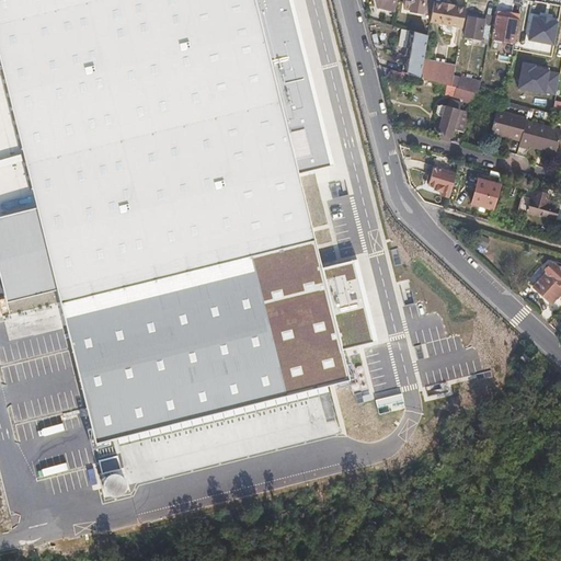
[(57,289),(60,302),(313,239),(298,174),(254,0),(0,0),(0,58),(1,65),(36,207),(57,289)]
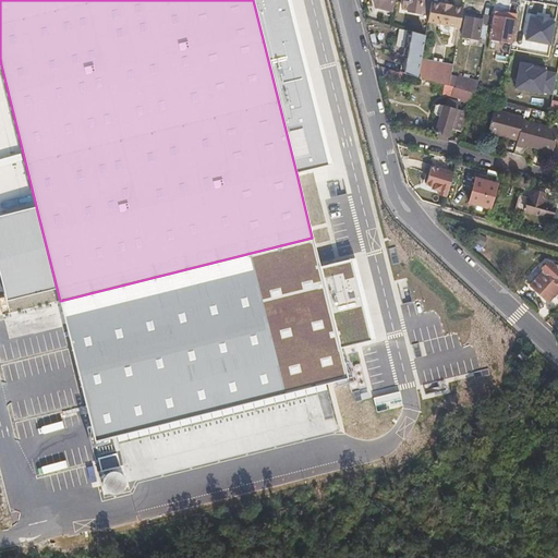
[(290,0),(253,0),(296,173),(331,165),(290,0)]
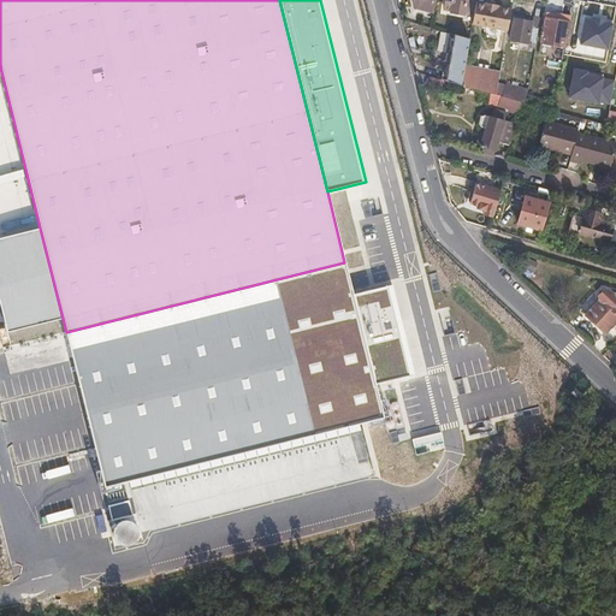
[(432,15),(434,0),(410,0),(413,11),(432,15)]
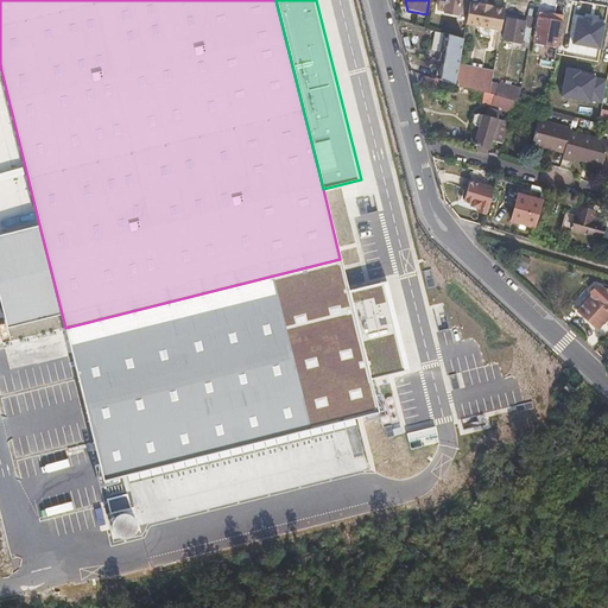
[(467,17),(469,4),(469,0),(435,0),(434,8),(442,11),(442,12),(467,17)]
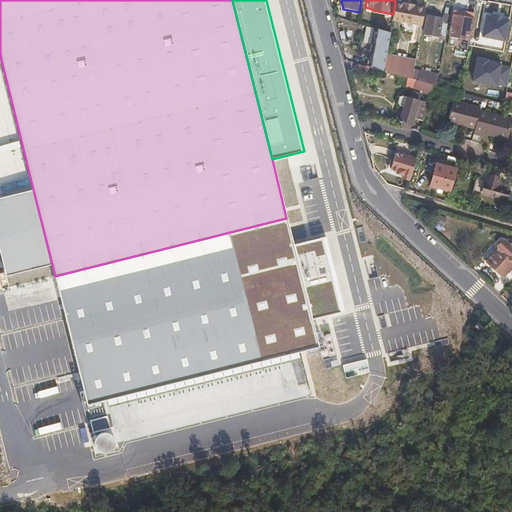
[(421,27),(424,8),(413,6),(413,4),(403,2),(402,3),(402,4),(399,23),(421,27)]
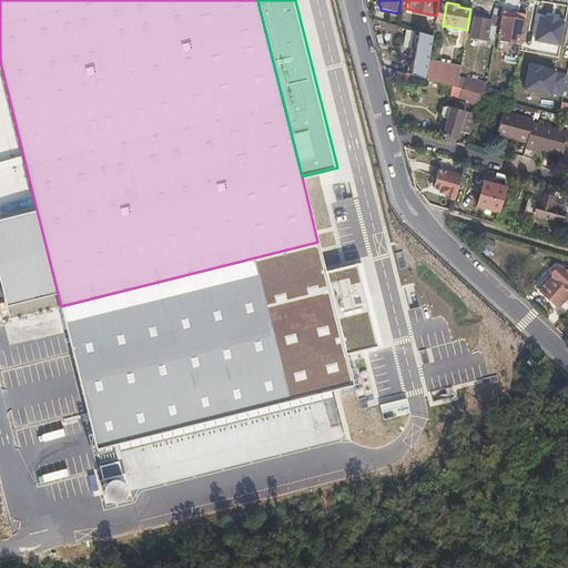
[(443,26),(446,4),(442,3),(438,3),(436,16),(434,24),(443,26)]
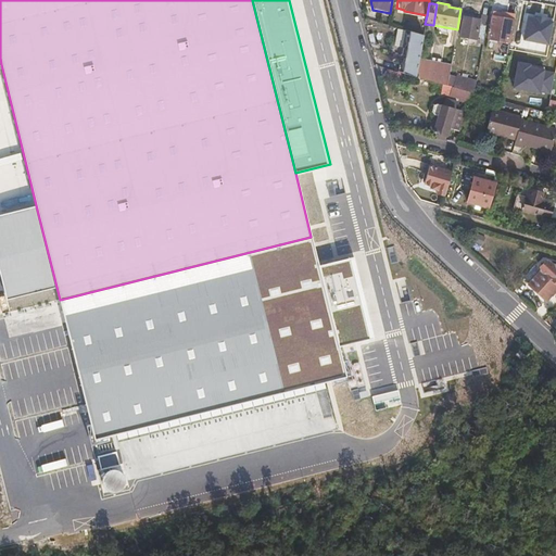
[(507,43),(512,22),(492,17),(488,40),(507,43)]
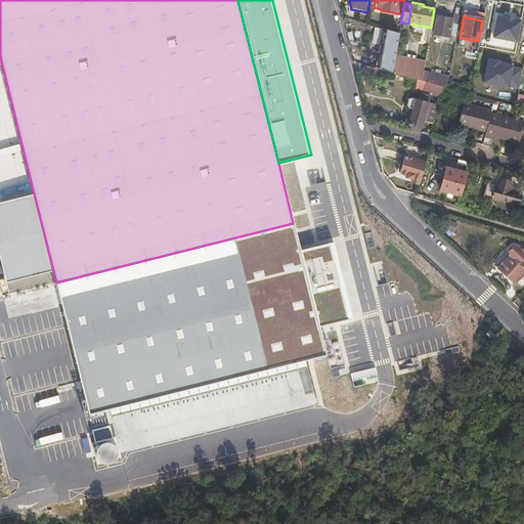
[(521,22),(494,16),(491,37),(518,42),(521,22)]
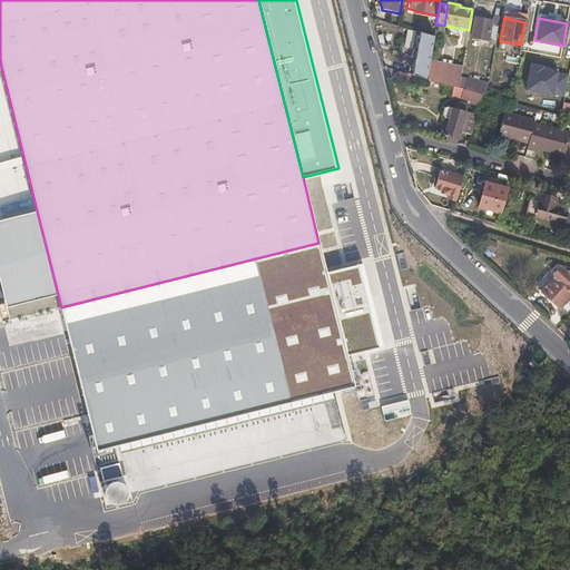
[(488,40),(491,22),(474,19),(470,37),(487,40),(488,40)]
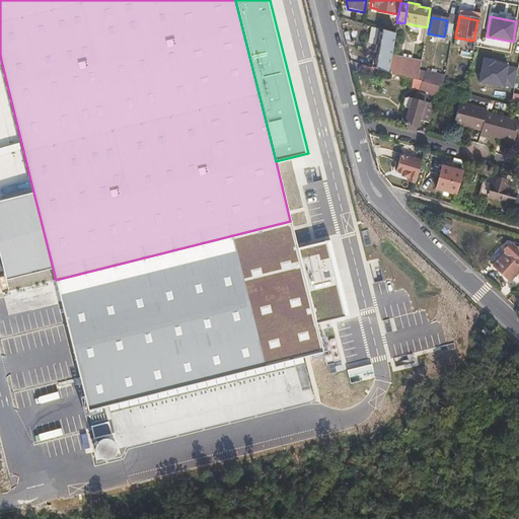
[(450,38),(453,21),(447,20),(444,36),(447,38),(450,38)]
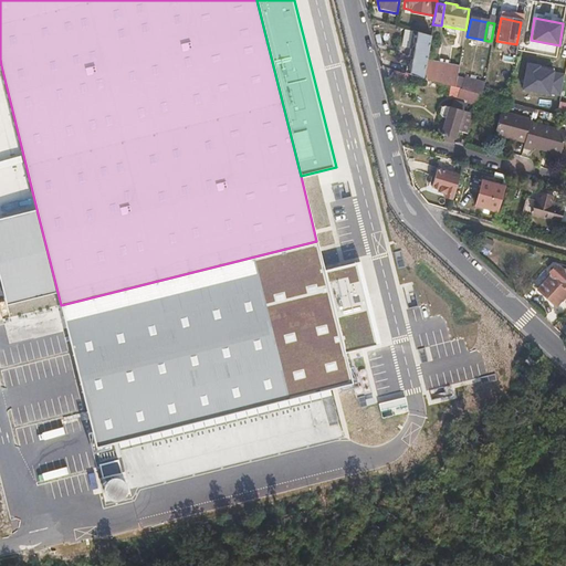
[(426,62),(430,38),(412,32),(406,74),(423,79),(426,62)]
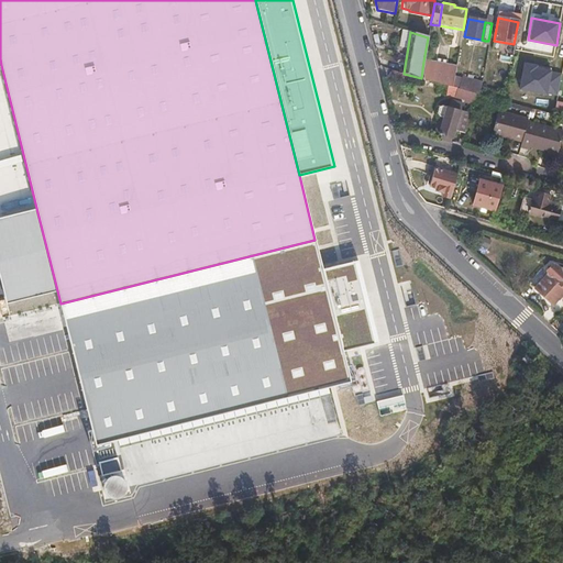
[(453,87),(456,67),(449,66),(426,62),(423,62),(421,78),(453,87)]
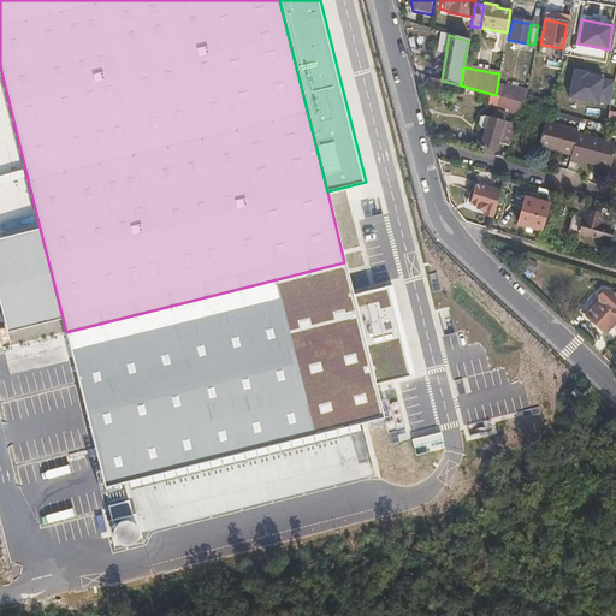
[(602,72),(569,67),(566,98),(610,105),(614,81),(600,78),(602,72)]
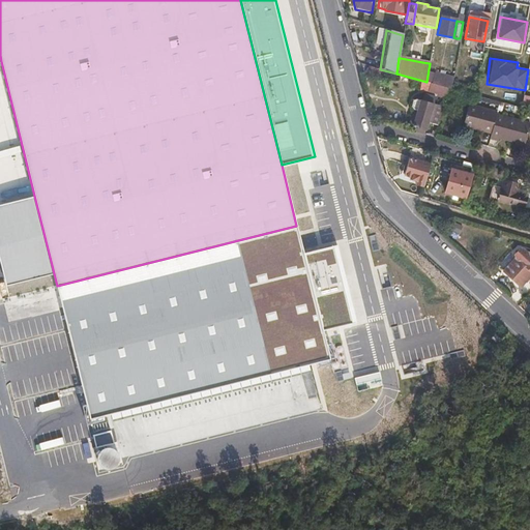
[(431,83),(450,89),(452,77),(435,70),(431,83)]
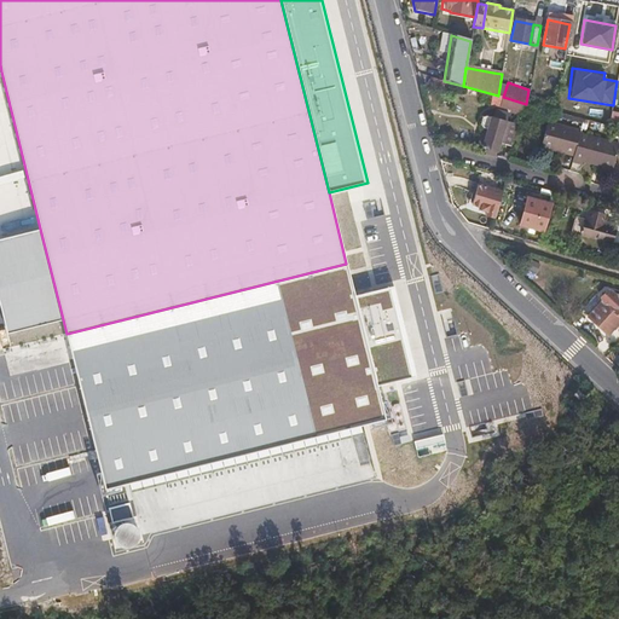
[(557,106),(534,100),(533,105),(556,113),(557,106)]
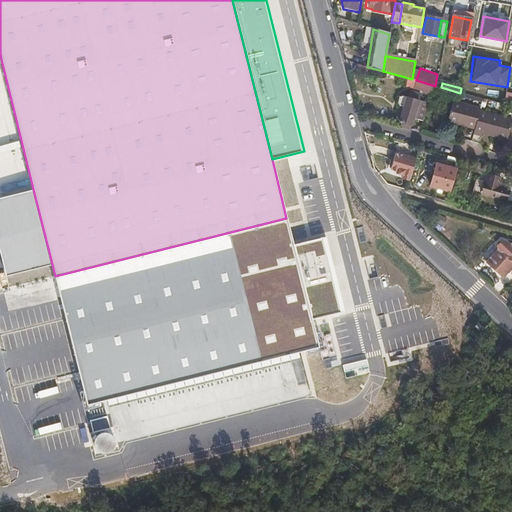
[(413,119),(417,106),(418,101),(405,97),(403,97),(399,97),(398,103),(398,104),(400,106),(403,108),(399,123),(410,126),(413,119)]
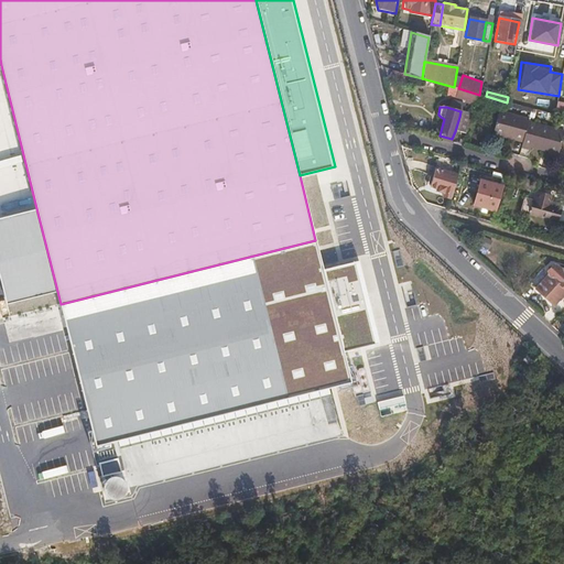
[(472,114),(461,111),(459,117),(455,131),(466,133),(472,114)]
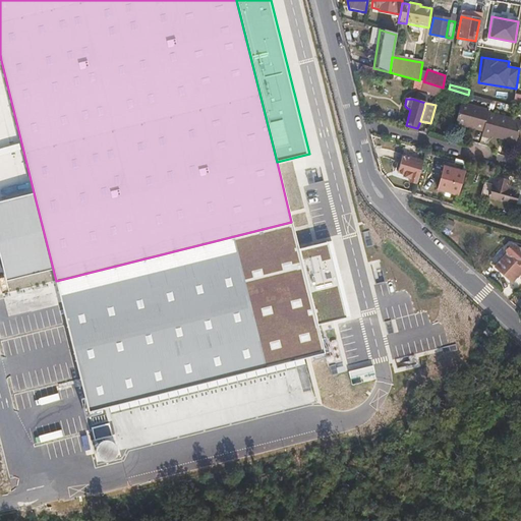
[(486,113),(487,111),(461,104),(455,124),(481,132),(486,113)]
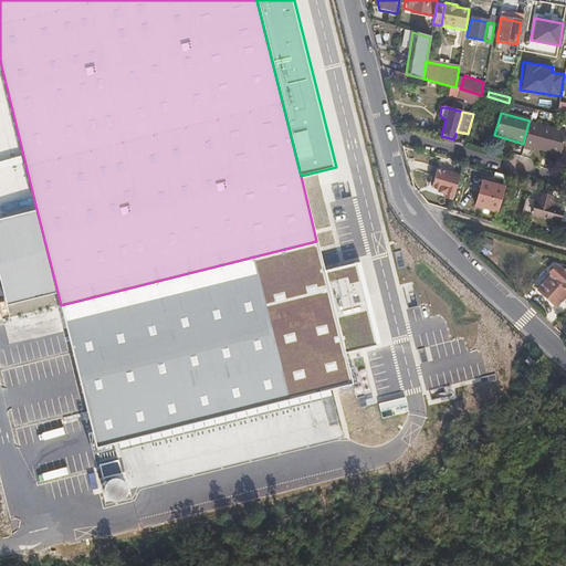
[(559,156),(565,133),(528,123),(523,144),(522,148),(532,152),(533,148),(559,156)]
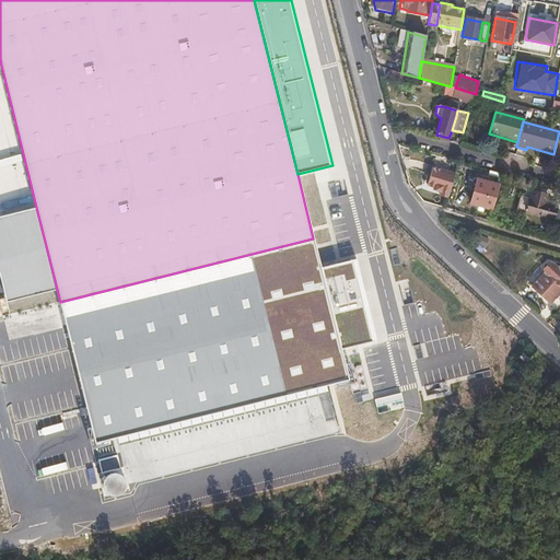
[(448,198),(455,174),(432,168),(427,186),(435,189),(434,191),(440,193),(439,196),(448,198)]
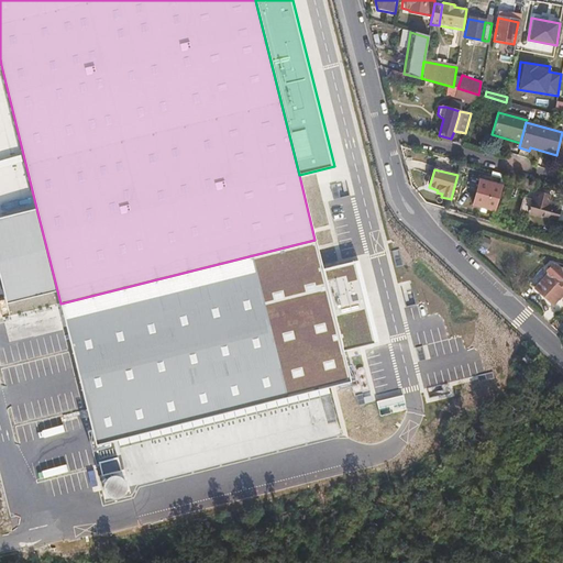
[(505,176),(482,169),(479,175),(504,181),(505,176)]
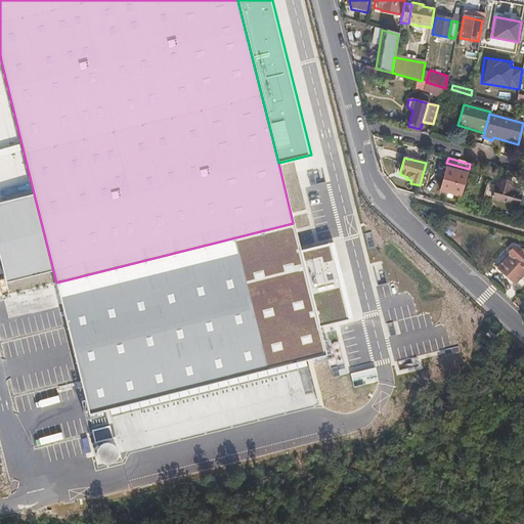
[(443,187),(449,165),(434,160),(428,182),(443,187)]
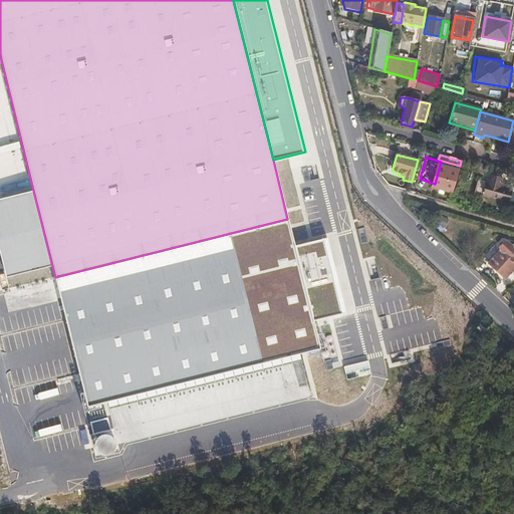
[(511,189),(501,186),(504,178),(487,173),(481,196),(507,203),(511,189)]
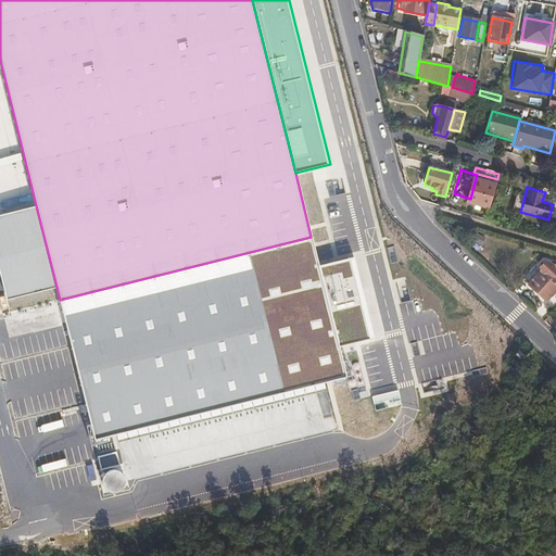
[(57,287),(36,205),(0,214),(0,273),(7,300),(57,287)]
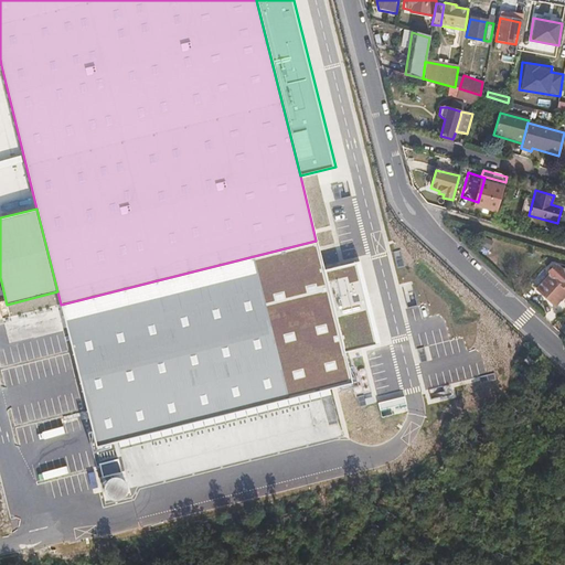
[(316,241),(61,305),(96,445),(351,381),(343,351),(323,269),(316,241)]
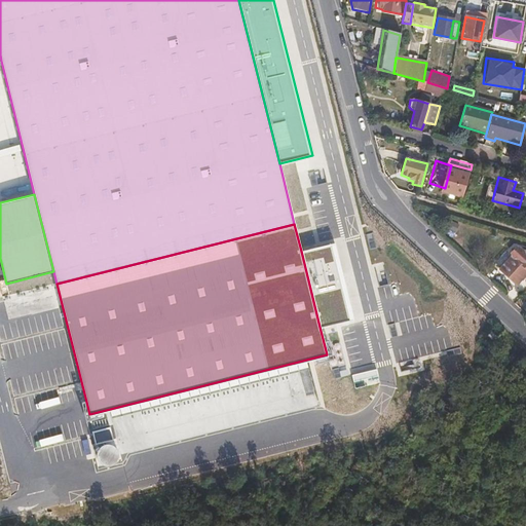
[(334,242),(301,251),(320,327),(352,318),(334,242)]
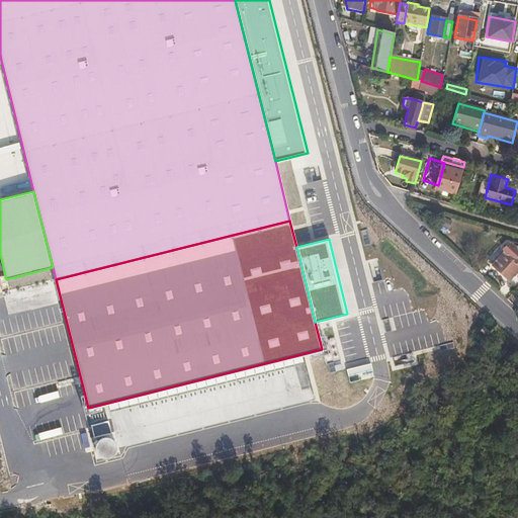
[(517,248),(517,250),(511,245),(508,244),(503,249),(504,253),(492,266),(509,281),(517,270),(517,248)]
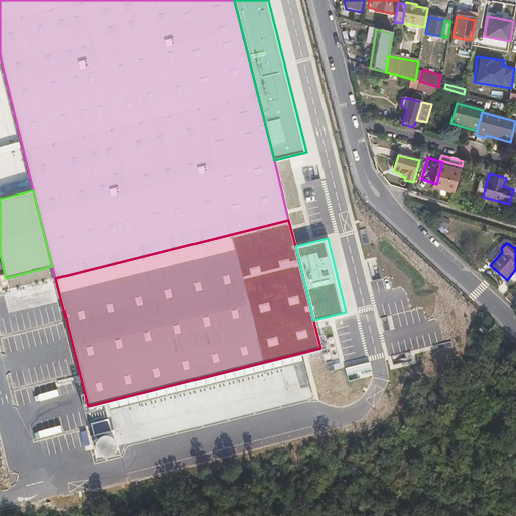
[(108,419),(91,423),(94,434),(111,430),(108,419)]
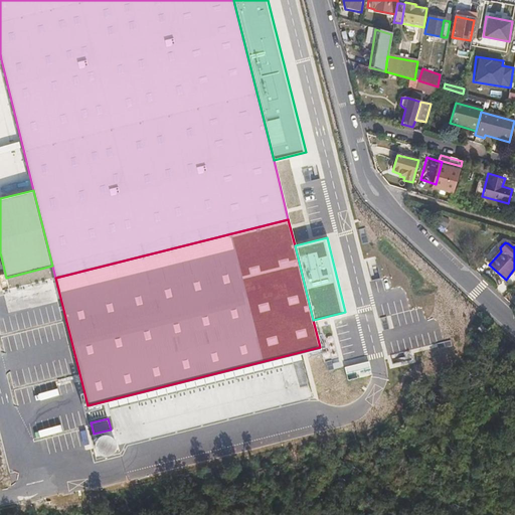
[(114,439),(111,436),(108,434),(104,434),(101,435),(98,436),(96,439),(94,442),(94,446),(95,449),(97,452),(100,454),(103,455),(107,455),(110,454),(113,452),(115,449),(116,445),(115,442),(114,439)]
